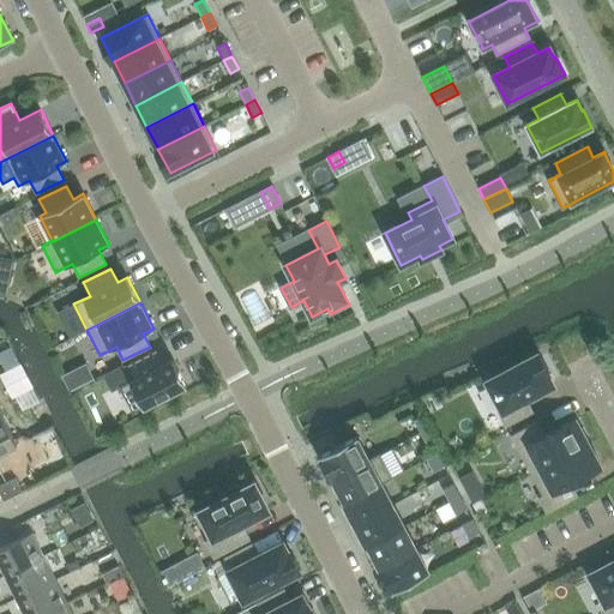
[(11,347),(0,351),(0,359),(7,372),(20,365),(11,347)]
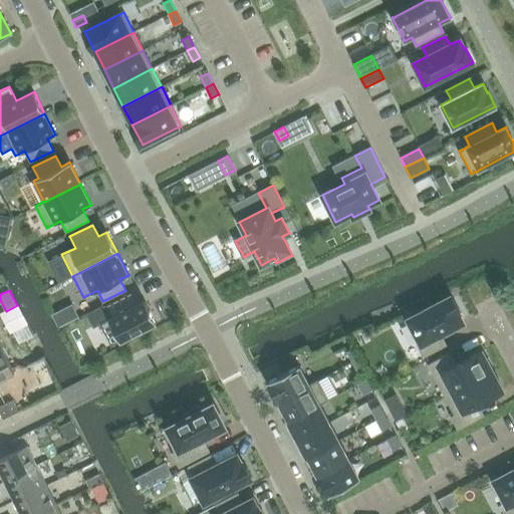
[(157,323),(145,301),(137,305),(131,294),(108,306),(113,317),(99,324),(111,346),(157,323)]
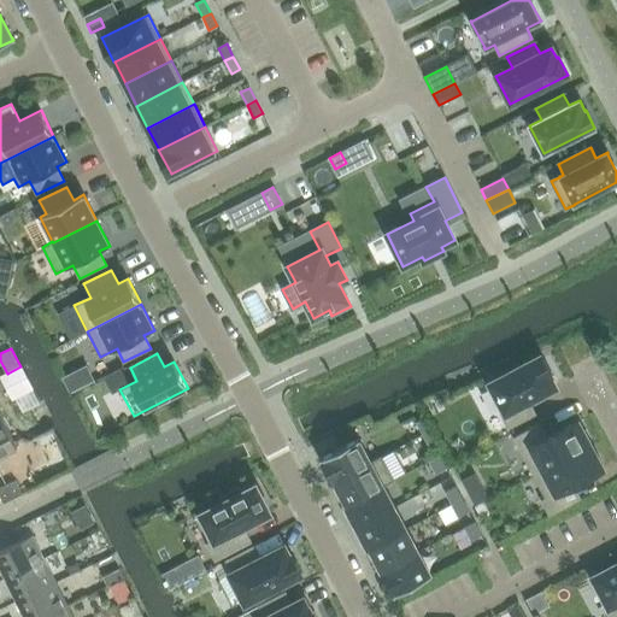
[(494,382),(491,383),(505,411),(500,413),(509,428),(535,413),(528,400),(554,387),(548,376),(551,375),(541,357),(511,372),(509,369),(492,377),(494,382)]
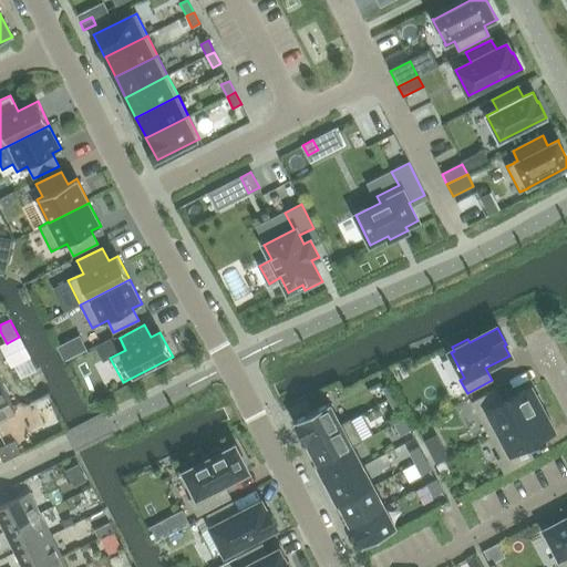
[(7,343),(3,344),(14,366),(17,364),(30,358),(19,337),(7,343)]
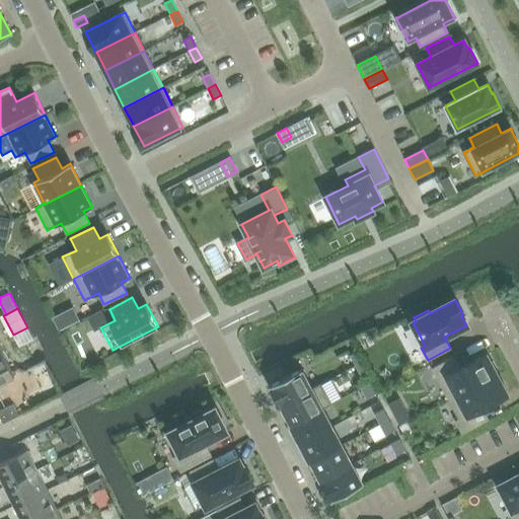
[(0,382),(14,376),(0,347),(0,382)]
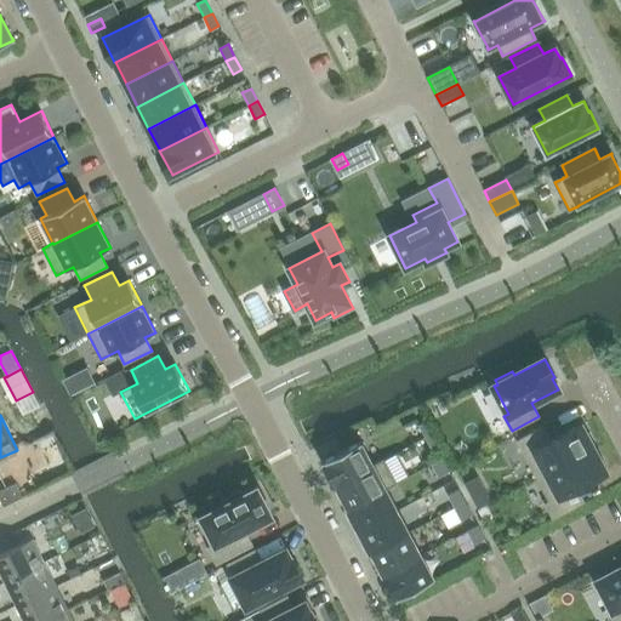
[(426,438),(437,432),(429,420),(419,425),(426,438)]
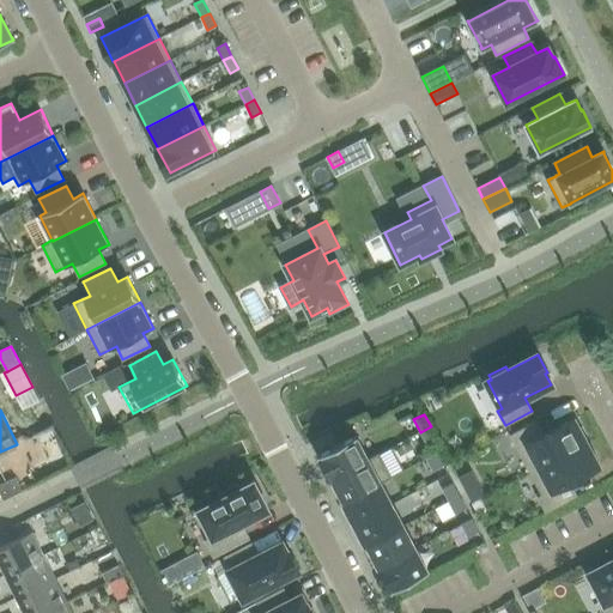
[(510,436),(530,473),(586,443),(586,442),(584,442),(572,419),(544,435),(538,422),(510,436)]
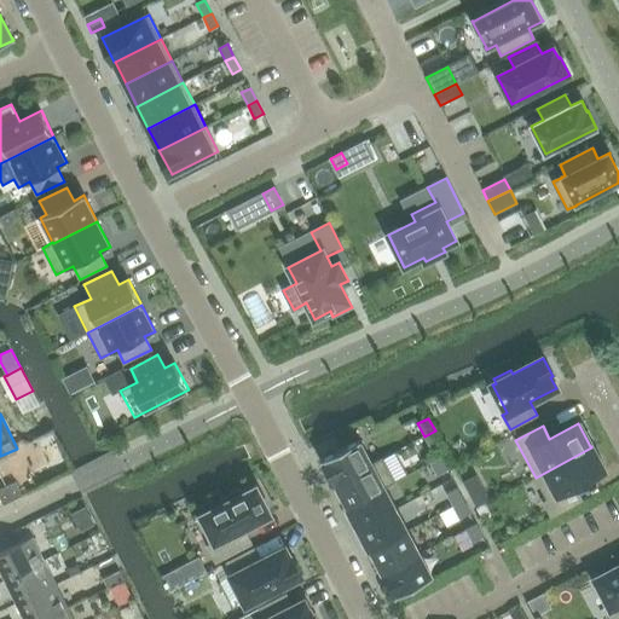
[(424,437),(431,449),(441,444),(435,431),(424,437)]
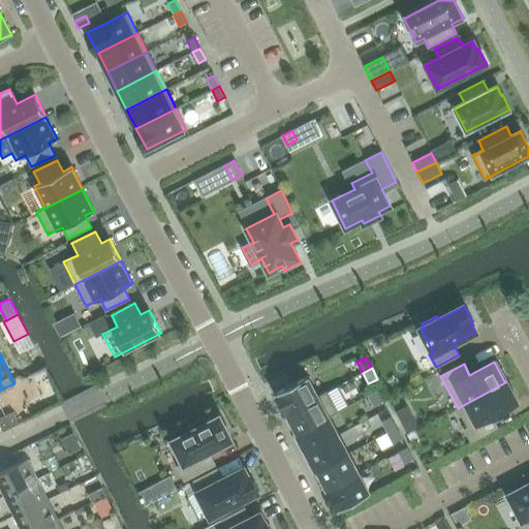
[(318,397),(317,396),(307,376),(274,394),(285,415),(286,414),(285,413),(318,397)]
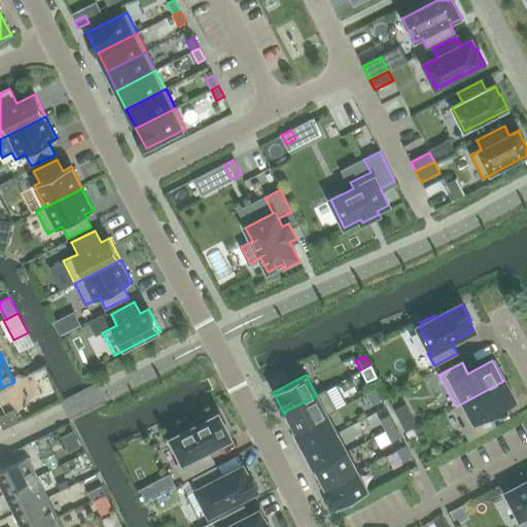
[(504,382),(503,381),(456,407),(466,425),(462,427),(469,440),(496,426),(490,415),(515,401),(504,382)]
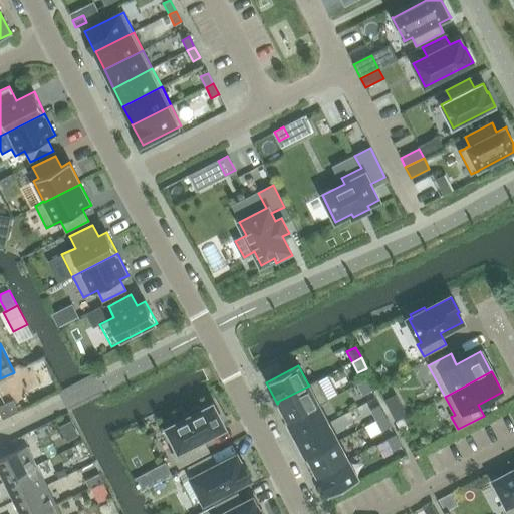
[(278,403),(288,422),(319,405),(328,401),(317,379),(308,384),(309,386),(277,402),(278,403)]
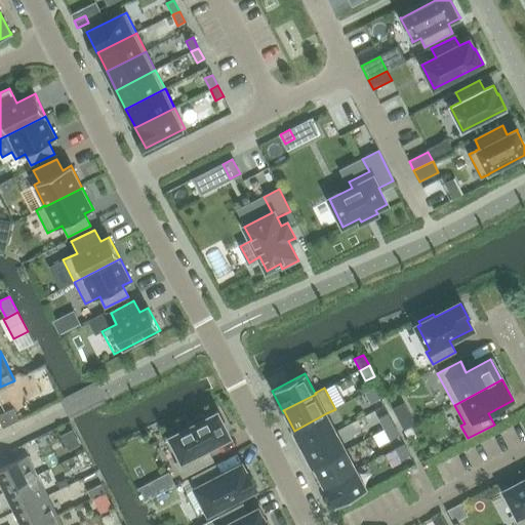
[(365,393),(370,403),(379,399),(373,388),(365,393)]
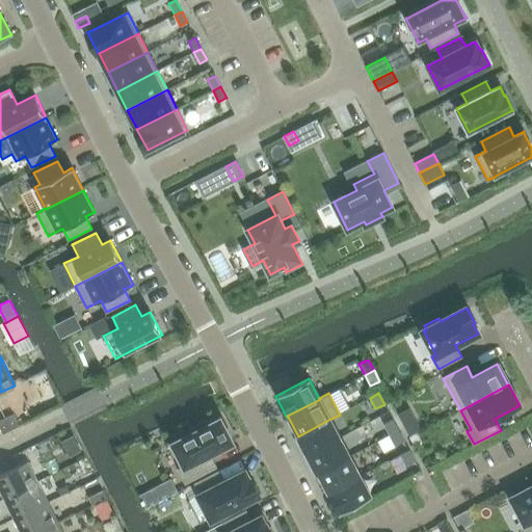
[(5,418),(11,430),(19,426),(14,414),(5,418)]
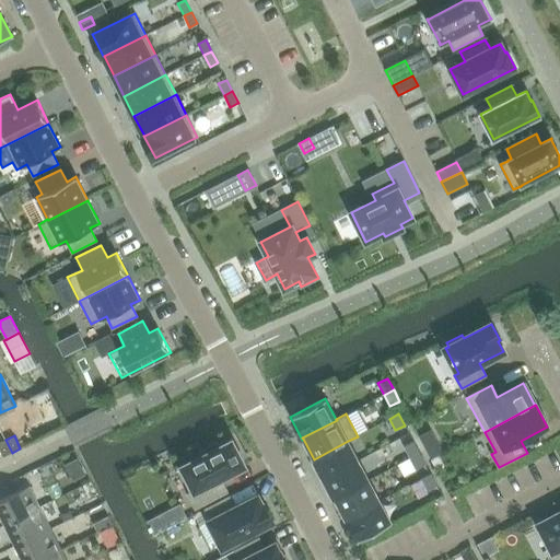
[(12,453),(6,440),(0,442),(0,450),(3,457),(12,453)]
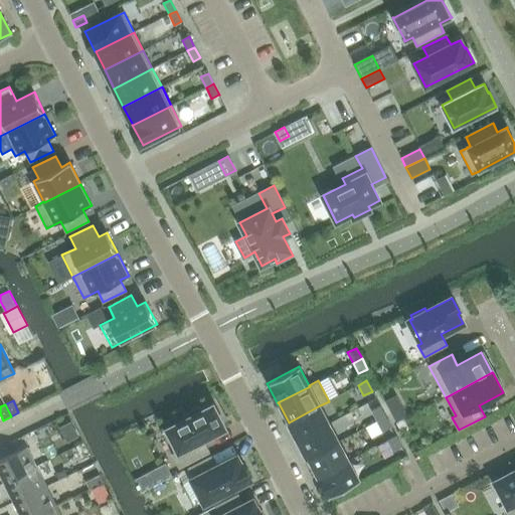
[(187,418),(167,430),(178,451),(173,454),(179,467),(209,452),(203,440),(225,428),(224,426),(224,427),(214,406),(213,405),(201,411),(200,407),(185,415),(187,418)]
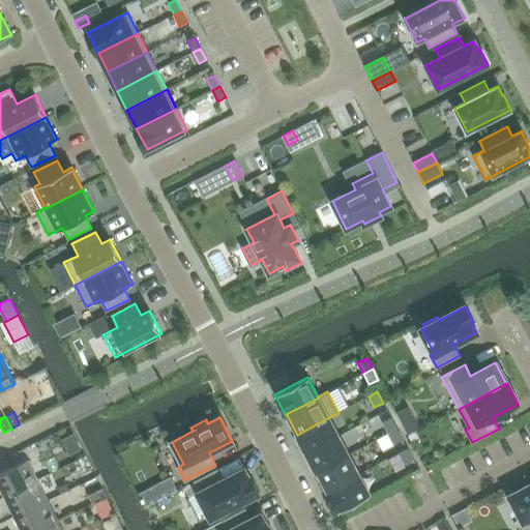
[(340,436),(329,417),(297,435),(306,453),(340,436)]
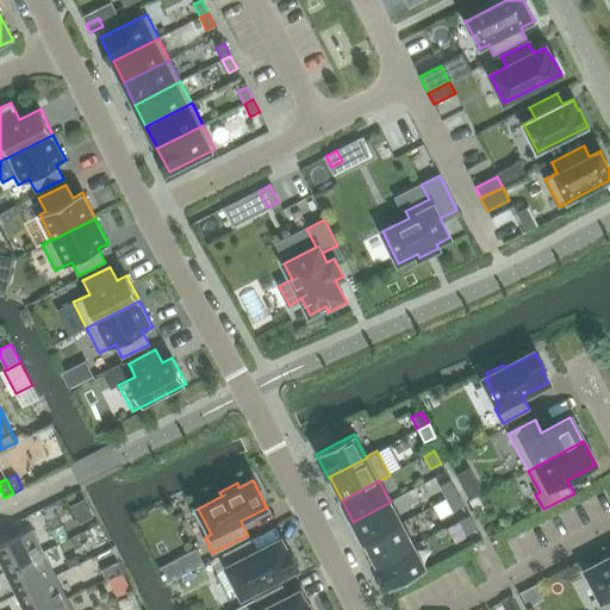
[(447,499),(458,493),(450,480),(440,486),(447,499)]
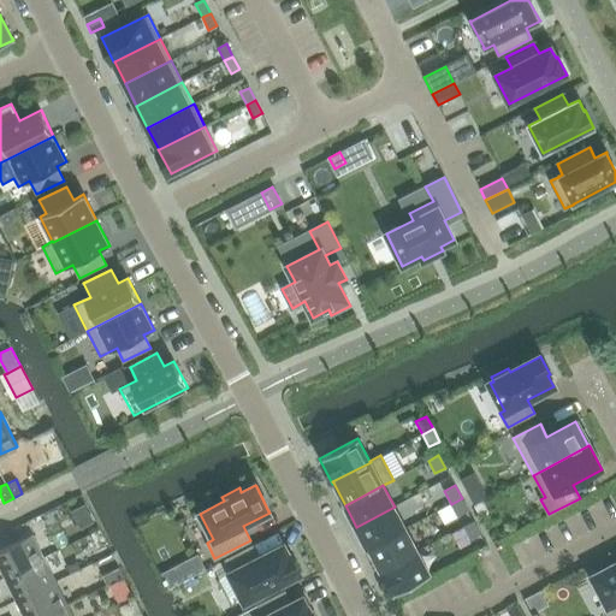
[(451,504),(457,516),(468,511),(462,498),(451,504)]
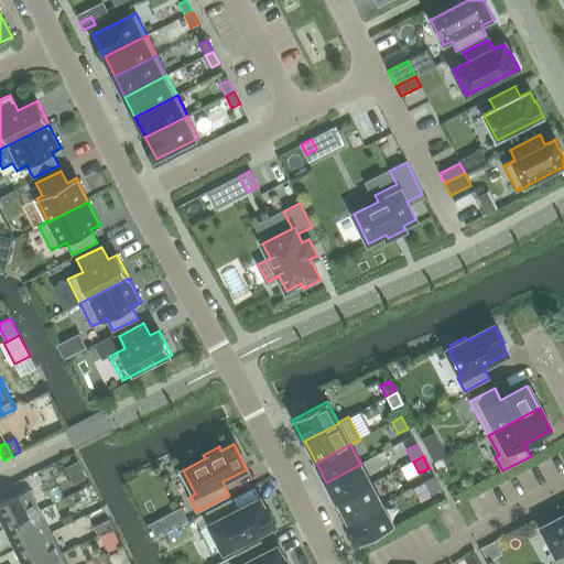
[(442,458),(434,464),(438,473),(447,468),(442,458)]
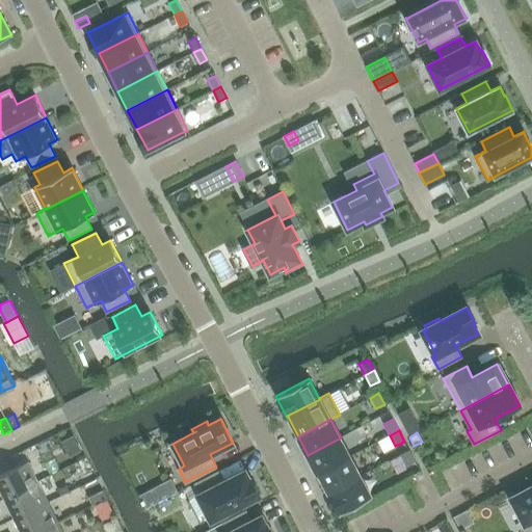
[(350,456),(341,437),(308,455),(318,473),(350,456)]
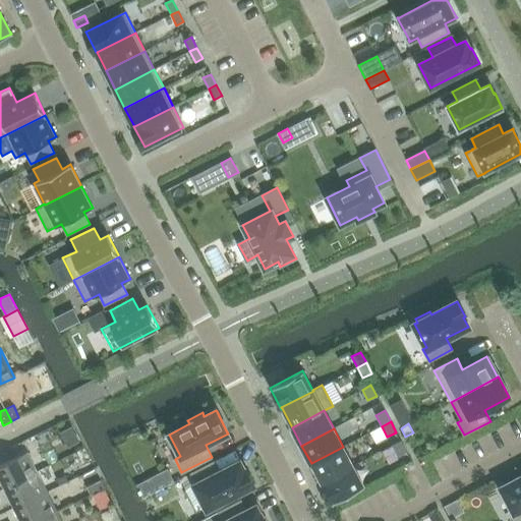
[(398,456),(406,452),(401,441),(392,446),(398,456)]
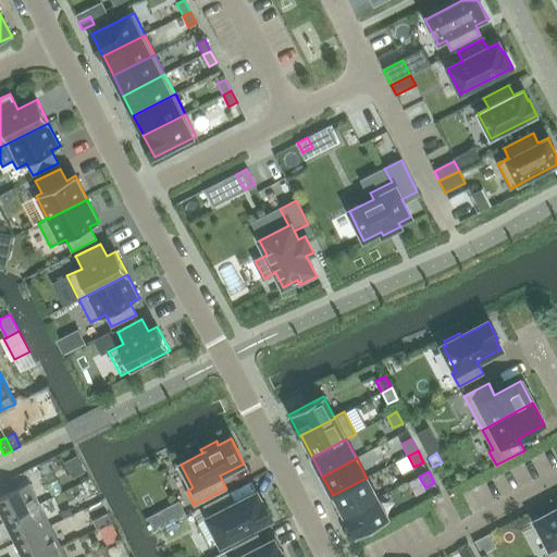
[(367,478),(333,495),(344,517),(378,498),(367,478)]
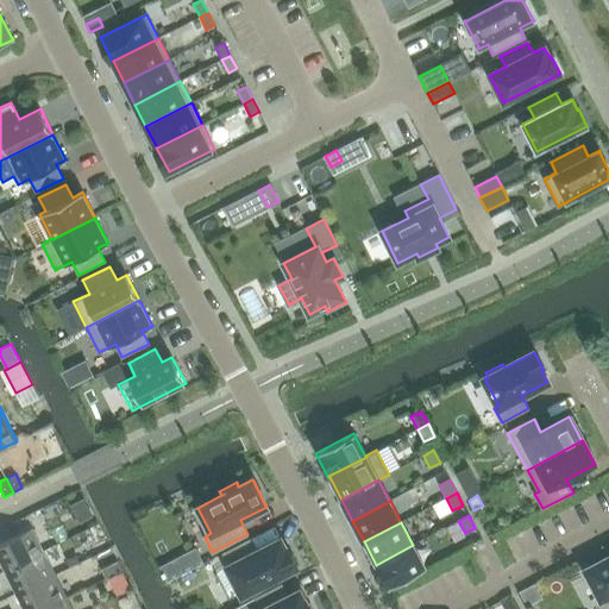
[(0,542),(0,558),(6,570),(43,552),(31,528),(0,542)]
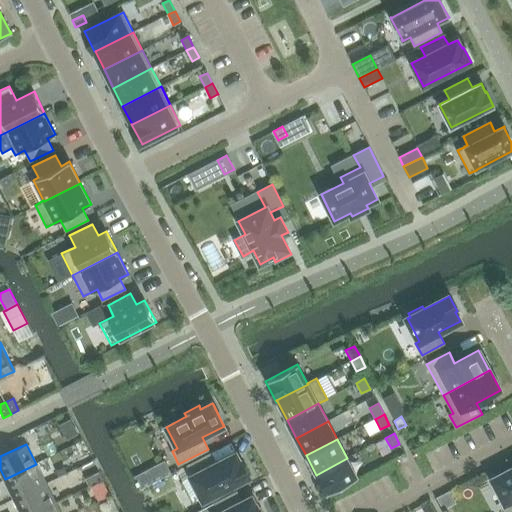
[(210,453),(188,465),(193,476),(192,476),(204,499),(249,476),(242,461),(240,462),(235,454),(216,464),(210,453)]
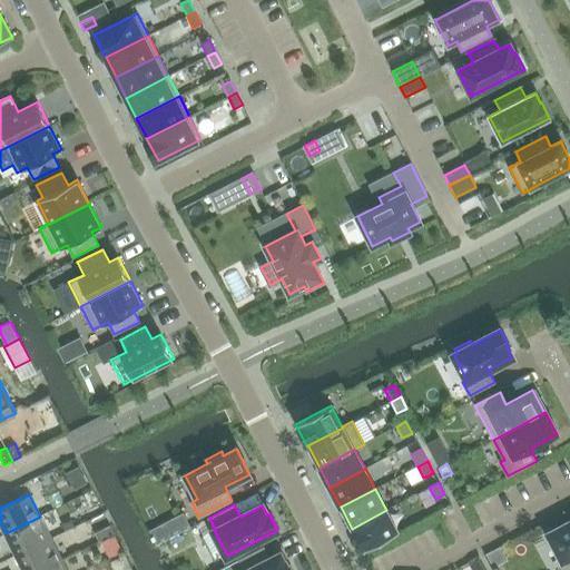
[(364,550),(399,532),(386,510),(352,529),(364,550)]
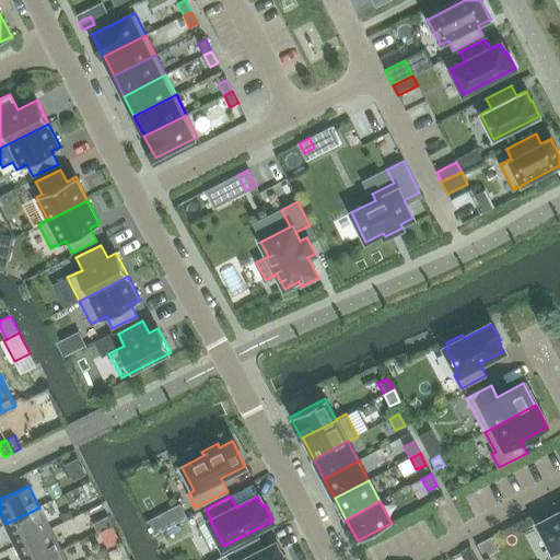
[(50,528),(39,508),(6,524),(16,546),(50,528)]
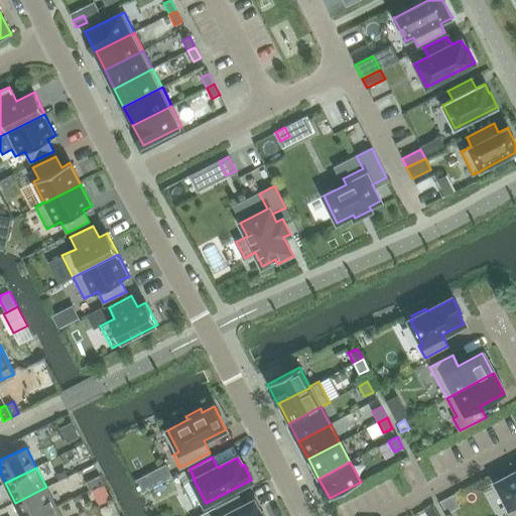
[(63,471),(55,475),(58,481),(68,477),(63,471)]
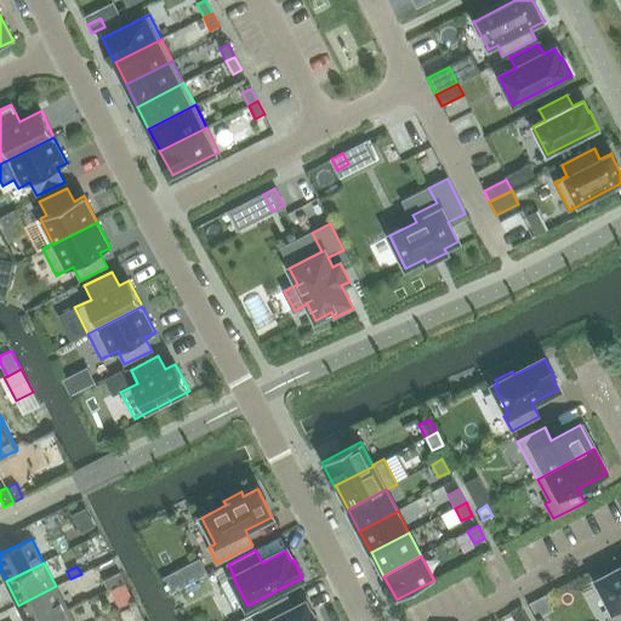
[(620,620),(620,568),(598,581),(613,609),(608,611),(613,620),(620,620)]
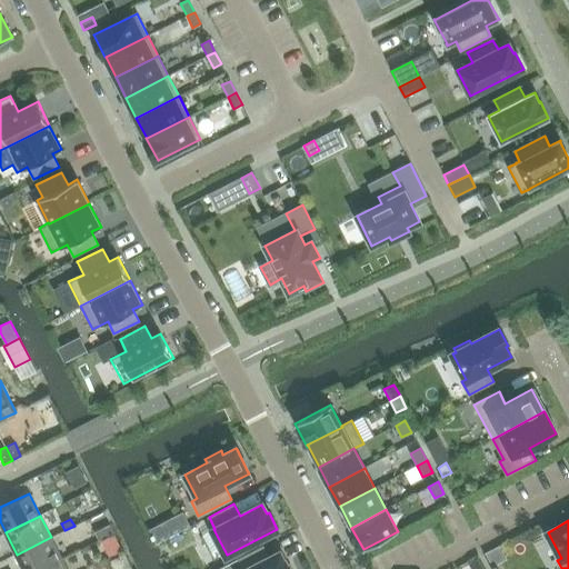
[(109,525),(95,532),(98,540),(113,532),(109,525)]
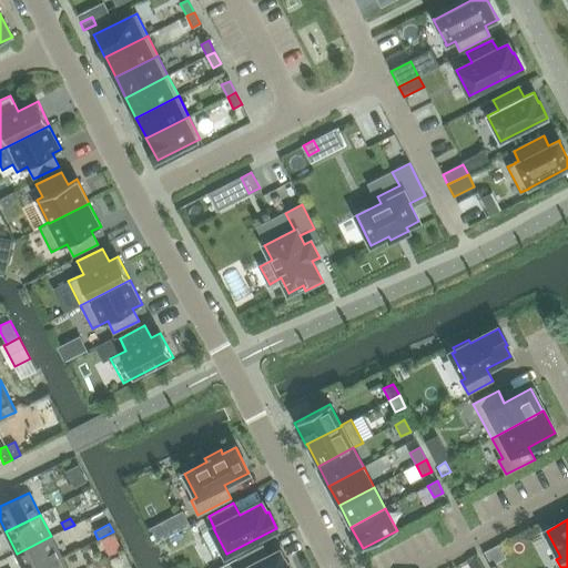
[(17,554),(23,567),(40,567),(62,558),(51,536),(17,554)]
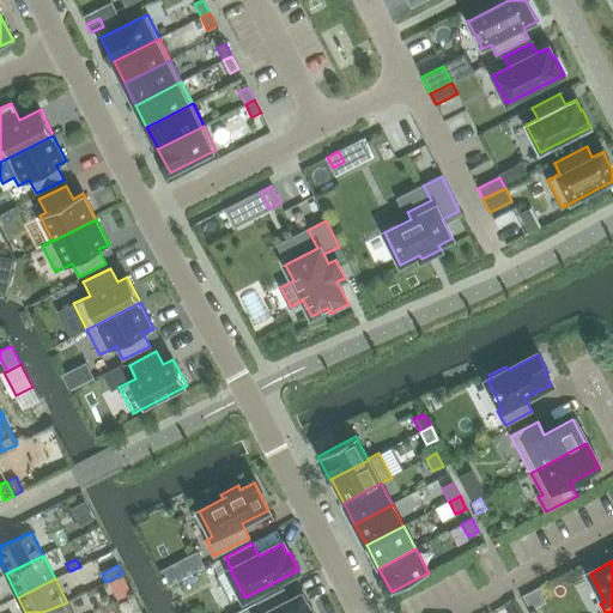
[(313,612),(309,605),(307,606),(301,596),(290,601),(284,589),(256,602),(261,612),(313,612)]
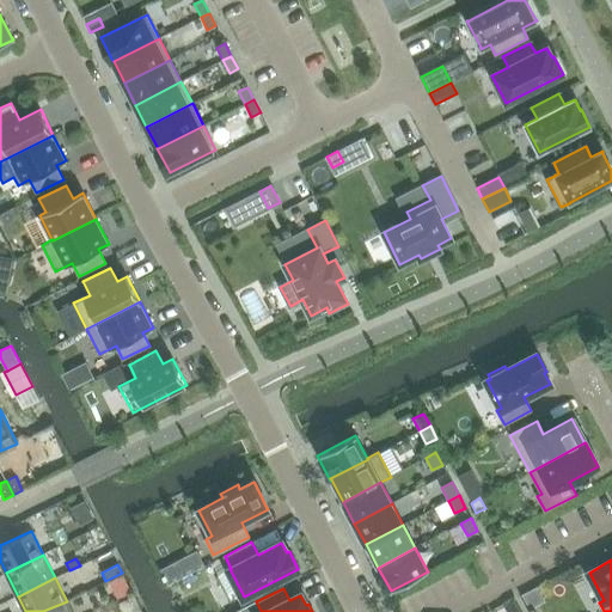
[(72,611),(67,601),(43,611),(72,611)]
